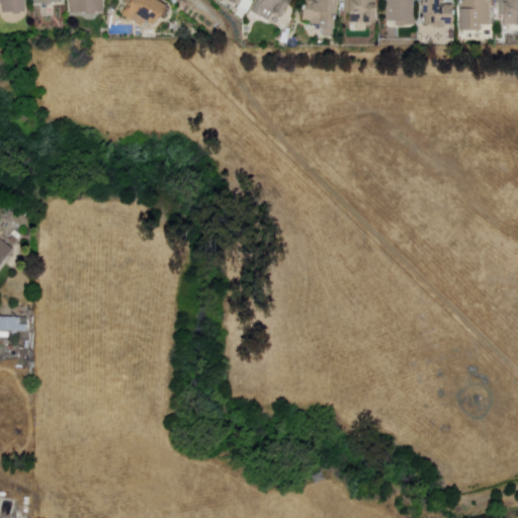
[(0,0),(25,0),(26,11),(0,12),(0,0)]
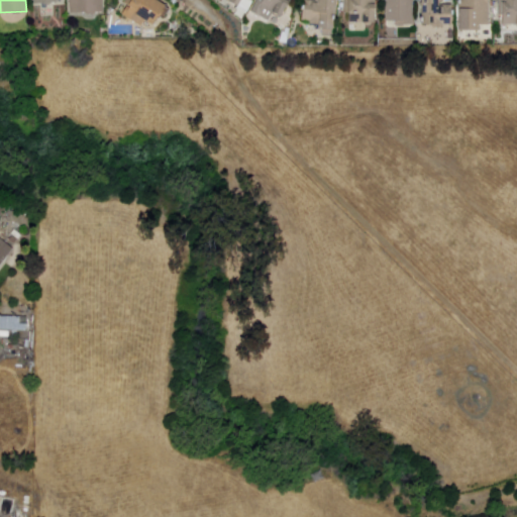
[(69,0),(103,0),(104,13),(96,13),(96,14),(89,15),(89,13),(70,14),(69,0)]
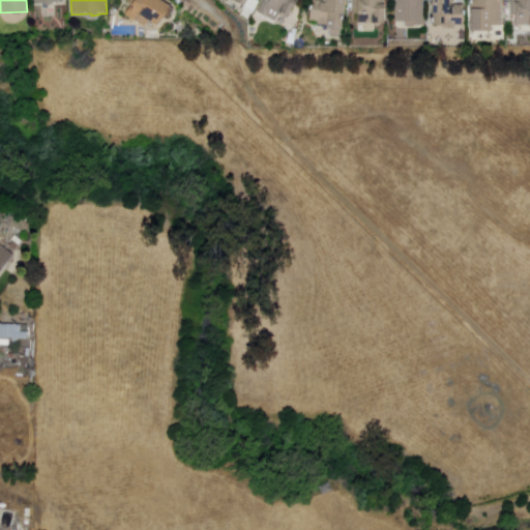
[(126,0),(158,0),(168,5),(154,26),(148,22),(144,27),(124,13),(130,5),(125,2),(126,0)]
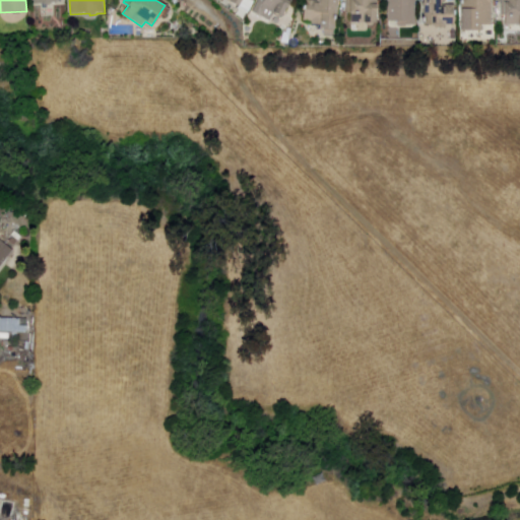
[(249,0),(224,0),(244,10),(249,0)]
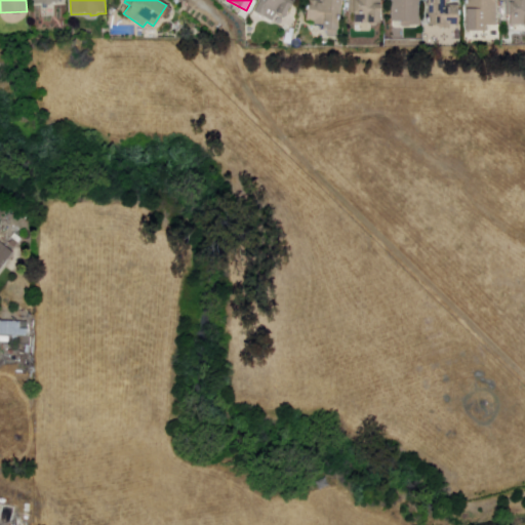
[(293,0),(286,15),(260,3),(261,0),(293,0)]
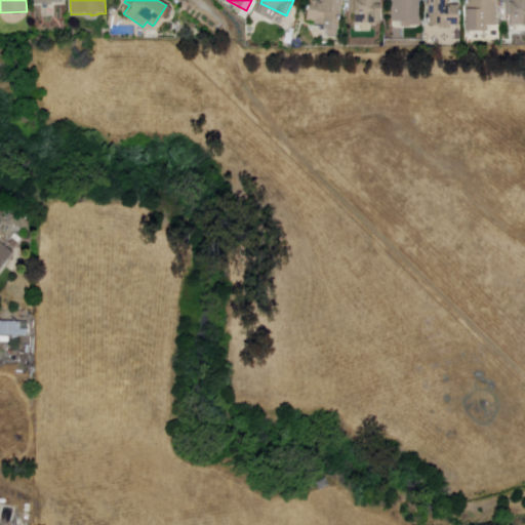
[(341,0),(336,37),(327,36),(328,30),(322,29),(322,26),(306,24),(309,0),(321,1),(321,0),(341,0)]
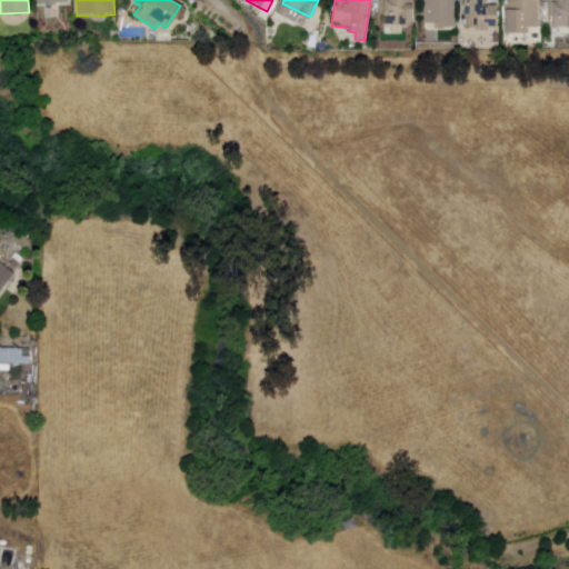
[(380,0),(412,0),(411,25),(408,28),(401,29),(399,26),(383,25),(383,13),(381,13),(380,0)]
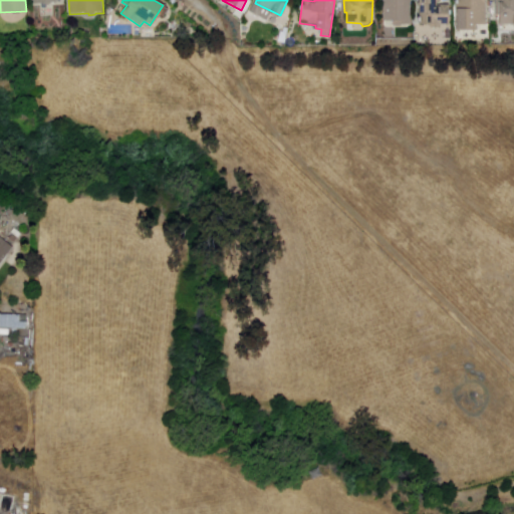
[(382,0),(412,0),(412,25),(394,25),(394,21),(382,21),(382,0)]
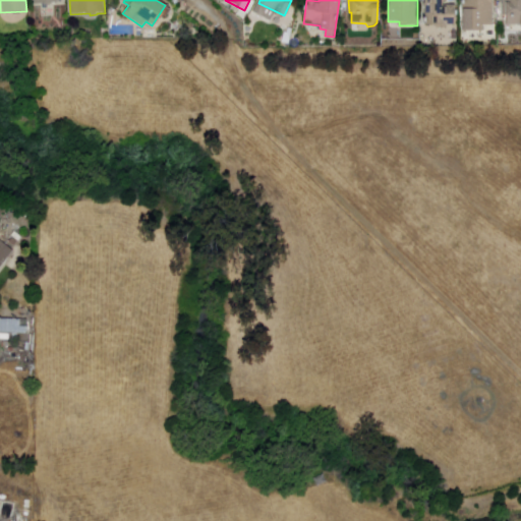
[(424,0),(446,0),(446,5),(455,5),(456,25),(448,25),(448,29),(437,29),(437,25),(424,25),(424,0)]
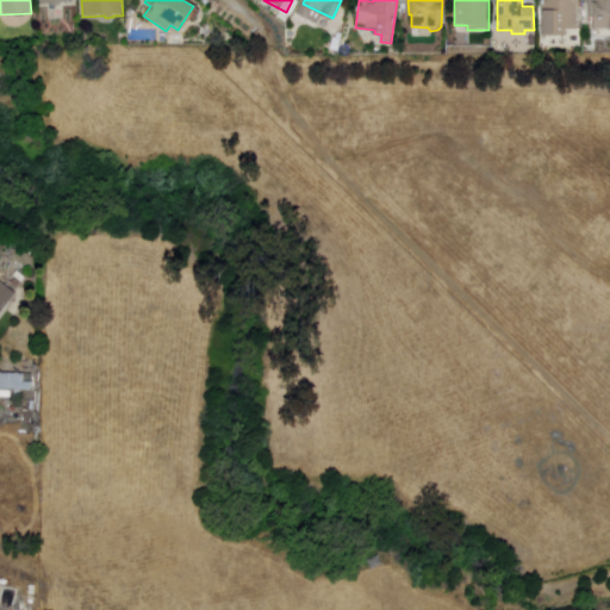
[(577,0),(577,30),(562,30),(562,35),(542,36),(542,0),(577,0)]
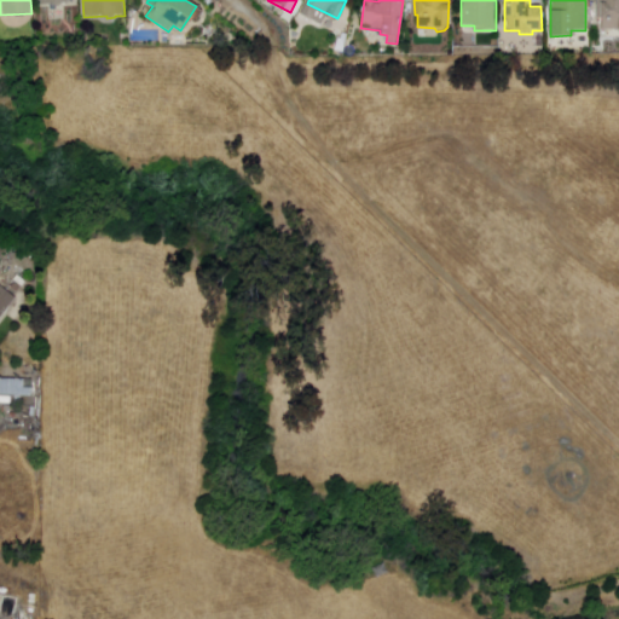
[(618,0),(618,30),(602,30),(602,18),(599,18),(599,0),(618,0)]
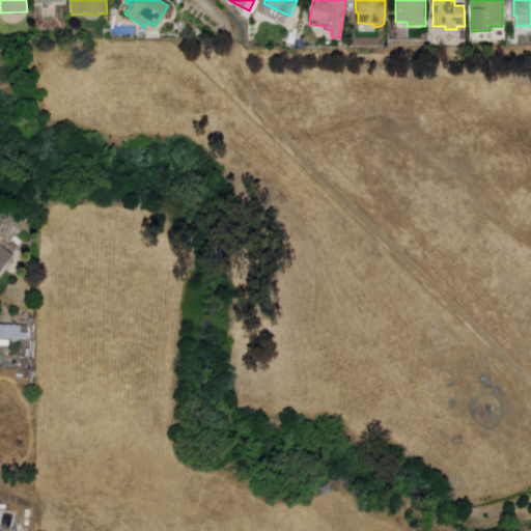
[(0,244),(15,254),(0,273),(0,244)]
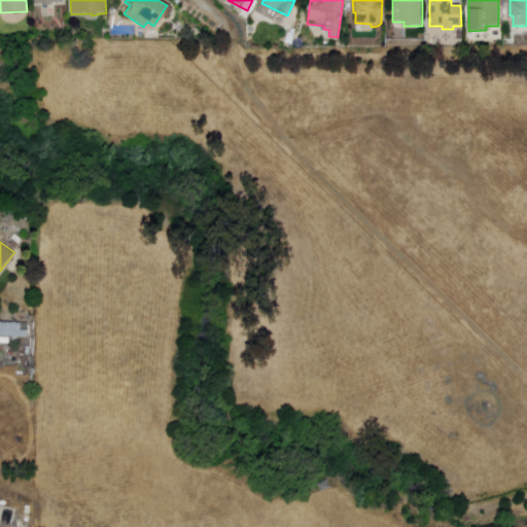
[(0,321),(21,321),(21,329),(27,329),(27,337),(0,336),(0,321)]
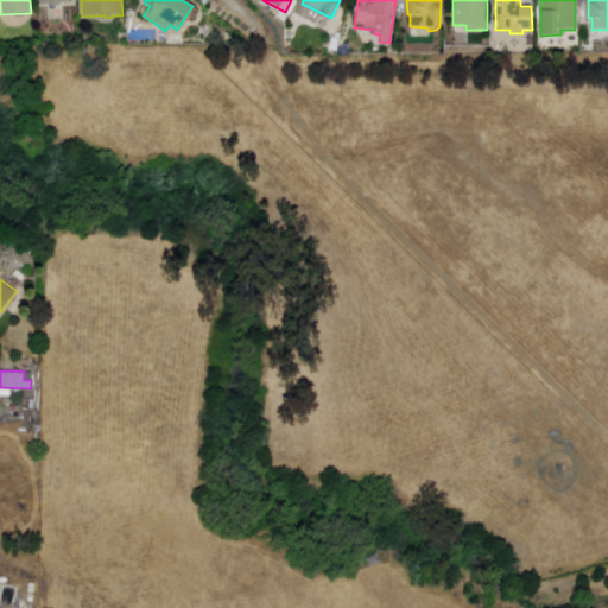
All buildings are outlined.
